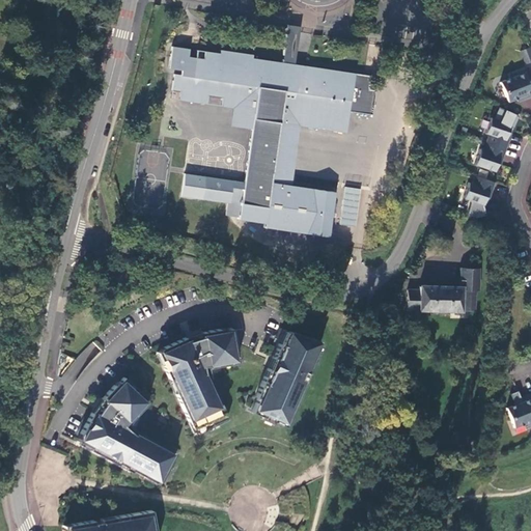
[(286,29),(282,62),(290,64),(296,30),(286,29)]
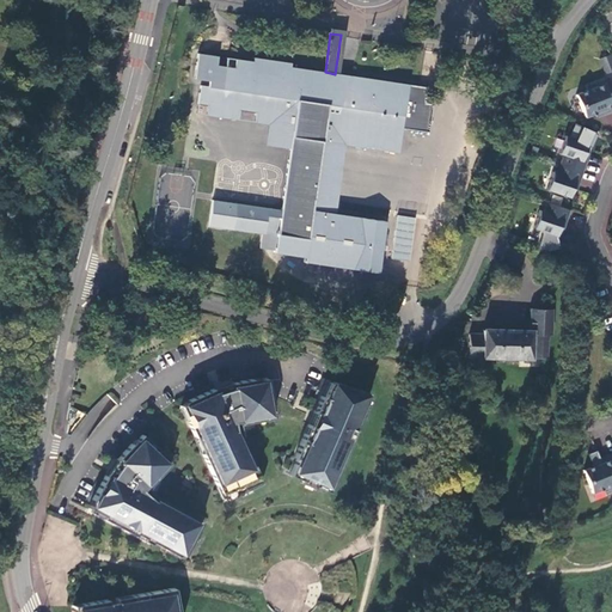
[(208,90),(201,89),(199,103),(208,105),(206,120),(238,124),(240,110),(246,110),(256,112),(254,126),(270,128),(273,114),(294,117),(289,147),(280,212),(236,204),(232,232),(262,236),(259,250),(274,252),(274,257),(304,261),(303,265),(324,269),(375,277),(384,221),(335,214),(336,207),(313,203),(323,142),(344,145),(398,153),(402,129),(429,133),(433,104),(426,104),(428,87),(349,75),(335,74),(325,72),(324,81),(311,79),(312,71),(310,69),(291,67),(292,63),(254,57),(254,61),(237,59),(234,72),(216,68),(218,57),(199,54),(194,81),(208,84),(208,90)]
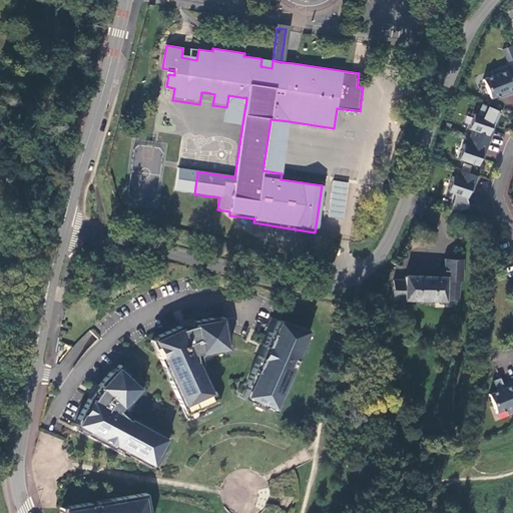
[(512,59),(512,53),(511,47),(502,50),(507,62),(512,59)]
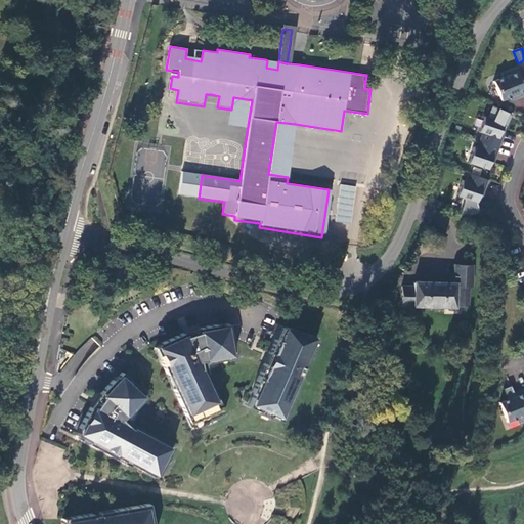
[(278,61),(267,60),(266,68),(277,70),(278,61)]
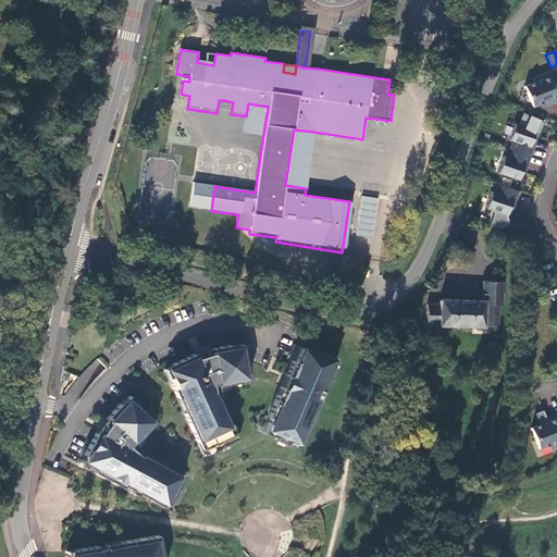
[(532,81),(534,84),(523,87),(532,109),(541,104),(542,109),(556,102),(556,81),(555,82),(552,74),(532,81)]
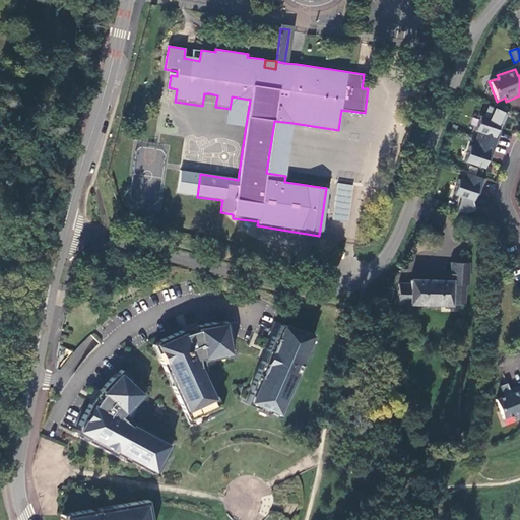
[(228,126),(245,129),(250,100),(232,96),(230,109),(228,126)]
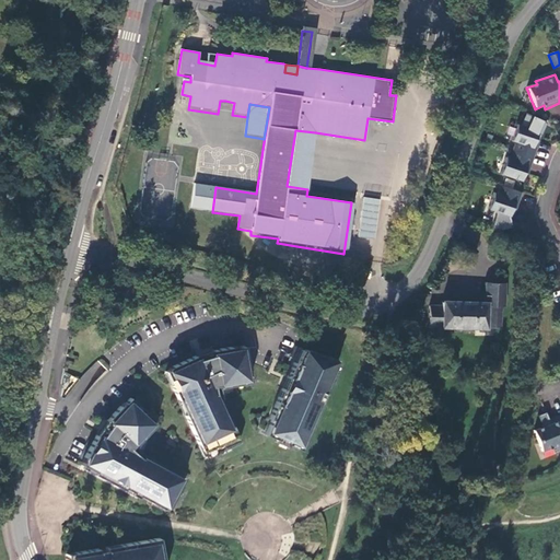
[(512,151),(533,159),(536,150),(533,149),(538,132),(516,125),(511,142),(515,143),(512,151)]
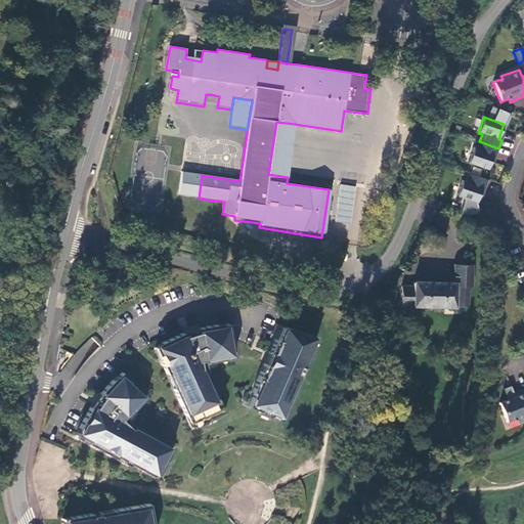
[(295,124),(276,122),(268,174),(288,177),(295,124)]
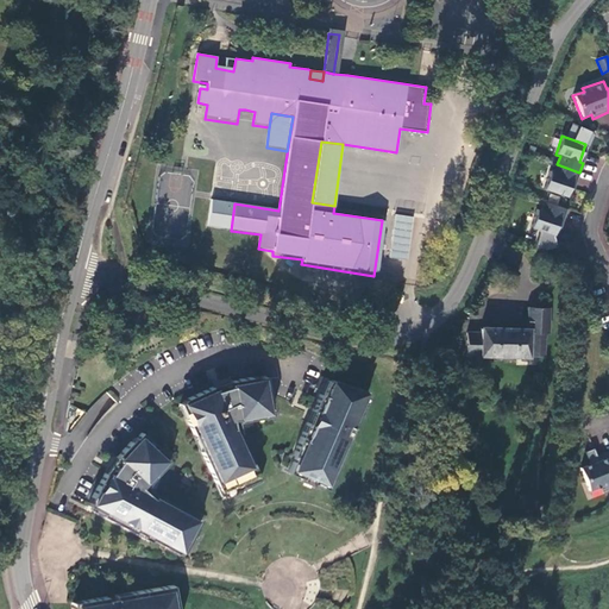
[(577,182),(579,173),(557,164),(554,174),(550,173),(544,190),(566,199),(572,181),(577,182)]
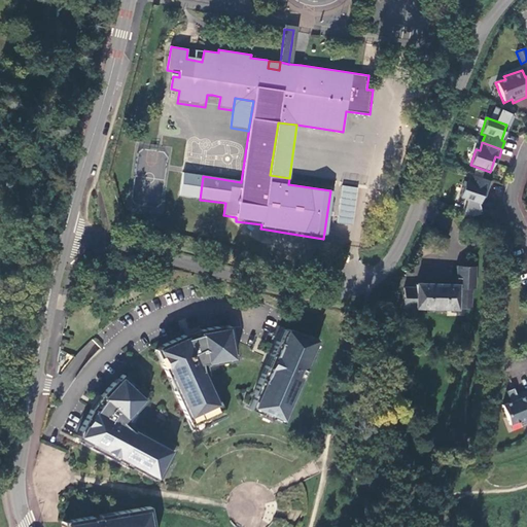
[(468,184),(465,182),(460,199),(480,205),(485,189),(488,191),(491,182),(471,176),(468,184)]
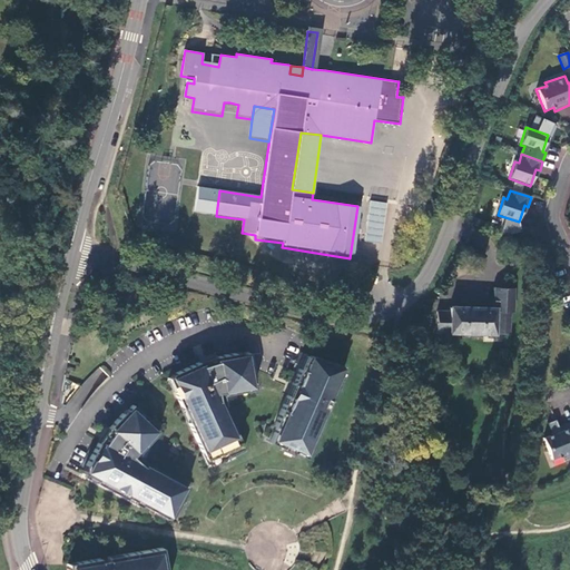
[(381,239),(384,219),(367,217),(364,237),(381,239)]
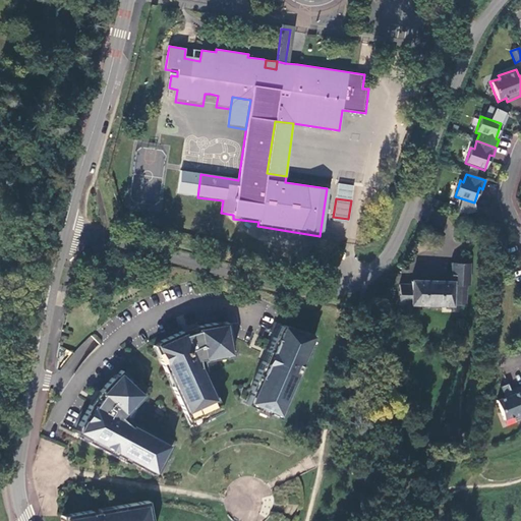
[(470,269),(470,264),(451,263),(451,281),(411,279),(411,285),(400,284),(400,303),(453,305),(453,304),(466,305),(466,286),(476,286),(476,269),(470,269)]
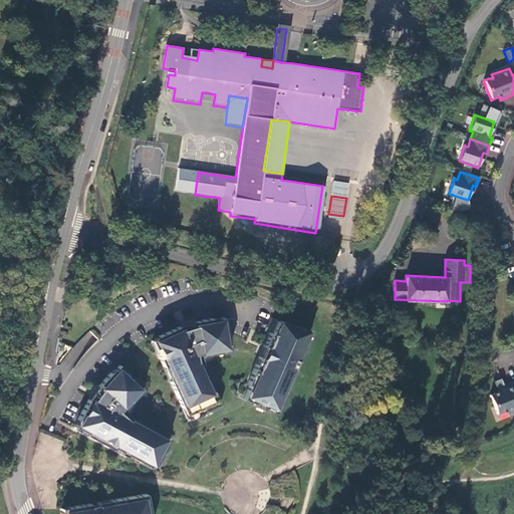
[(186,407),(192,420),(220,407),(214,394),(212,395),(208,387),(211,386),(202,365),(200,366),(196,357),(200,355),(201,356),(215,353),(215,350),(230,347),(225,318),(218,319),(217,317),(195,321),(195,324),(193,324),(191,324),(190,325),(188,326),(181,328),(180,326),(155,338),(161,351),(159,353),(165,366),(167,365),(174,379),(171,380),(183,408),(186,407)]
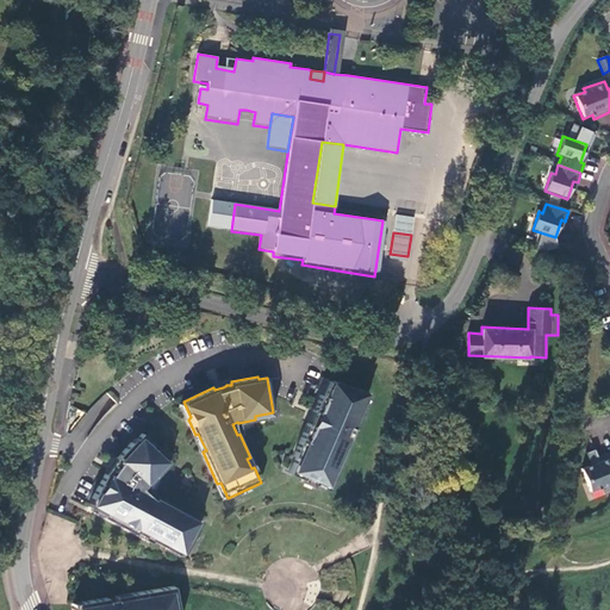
[(297,458),(290,473),(300,479),(302,477),(317,483),(316,485),(328,491),(352,437),(349,436),(352,429),(354,429),(365,405),(361,403),(366,392),(334,381),(327,398),(321,394),(313,411),(318,414),(317,416),(317,419),(317,423),(316,427),(307,423),(293,456),(297,458)]
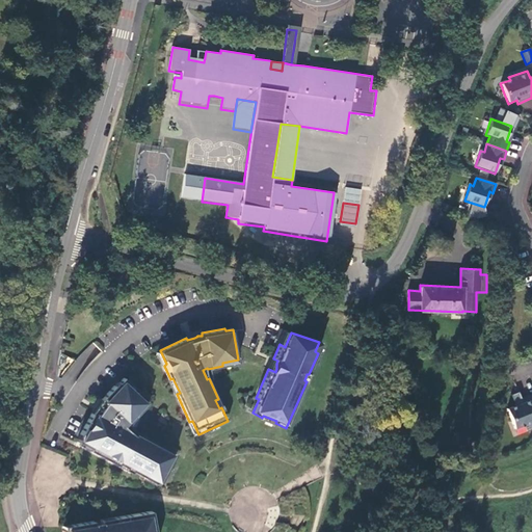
[(175,453),(134,431),(133,433),(125,428),(127,424),(128,425),(138,414),(135,410),(147,399),(124,378),(118,383),(117,382),(101,399),(103,401),(101,403),(100,404),(99,405),(99,408),(94,414),(92,413),(78,439),(92,446),(89,450),(117,466),(120,460),(127,464),(124,469),(131,473),(132,471),(145,478),(147,475),(159,482),(166,469),(165,468),(170,458),(173,459),(175,453)]
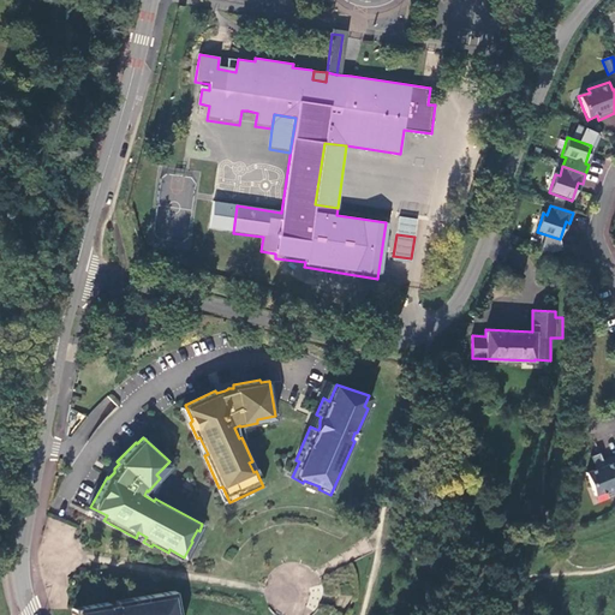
[(614,493),(614,457),(595,466),(596,470),(586,473),(595,496),(605,493),(608,496),(614,493)]
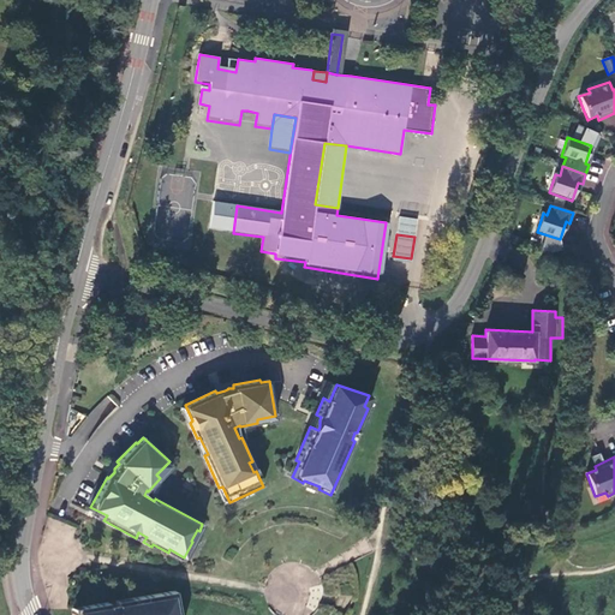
[(179,614),(175,591),(117,602),(117,604),(108,605),(108,603),(82,607),(83,611),(72,614),(179,614)]
